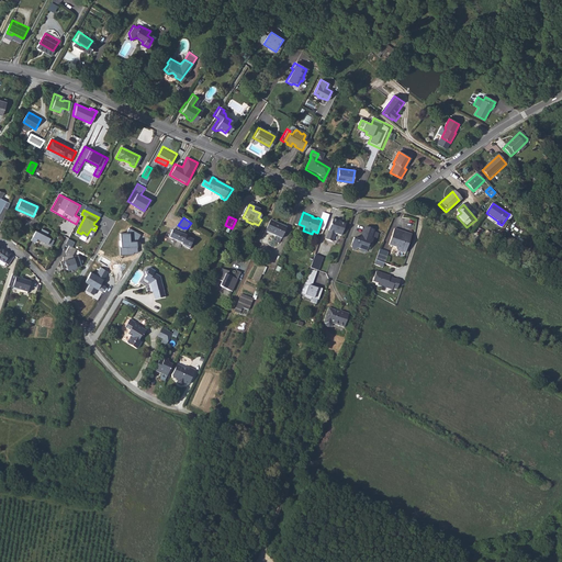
[(338,220),(333,217),(326,238),(333,240),(335,232),(341,234),(345,223),(338,221),(338,220)]
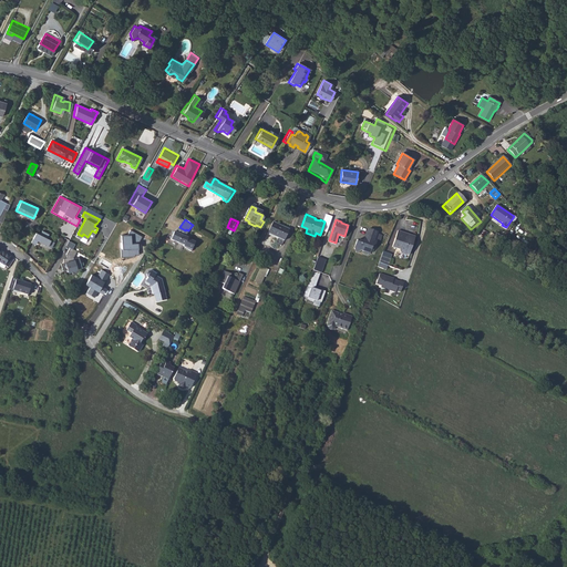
[(272,225),(267,236),(284,244),(288,233),(272,225)]
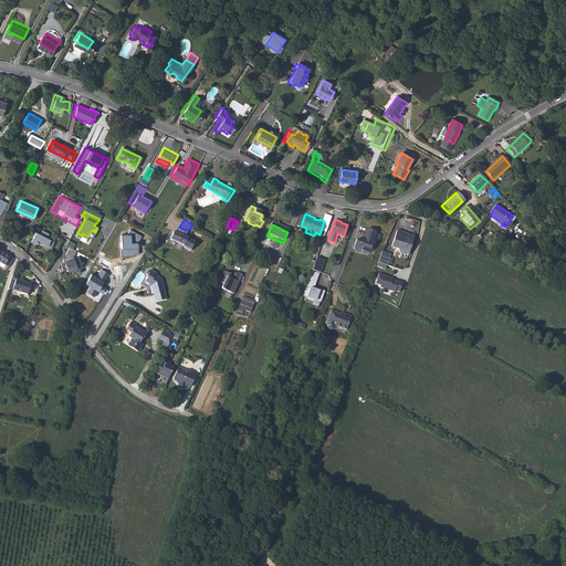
[(362,240),(357,238),(355,247),(356,251),(362,249),(369,252),(373,244),(375,243),(376,240),(374,239),(377,231),(368,228),(364,239),(362,240)]
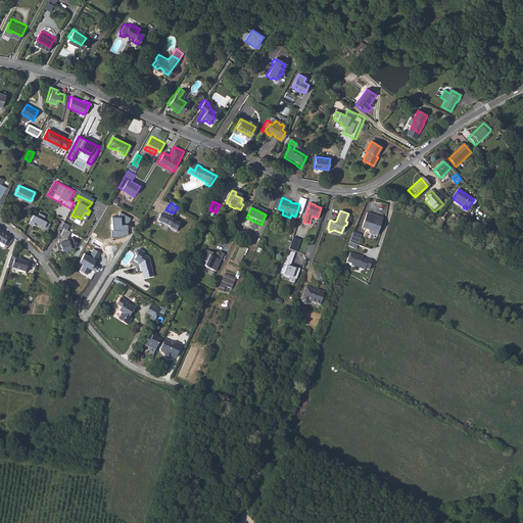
[(119,217),(112,218),(114,236),(128,234),(127,224),(130,219),(121,212),(119,217)]
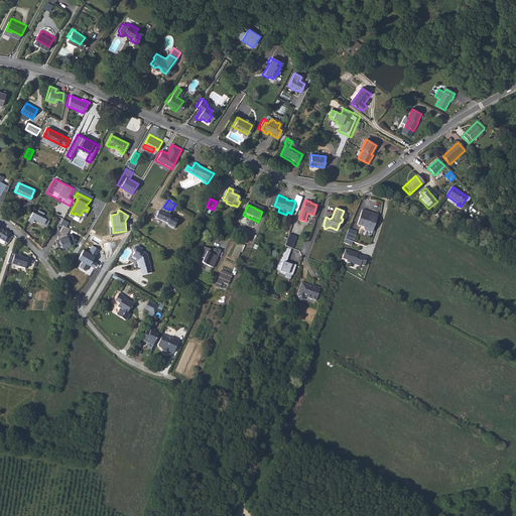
[(171,216),(159,210),(156,217),(168,222),(167,224),(174,228),(176,224),(175,223),(177,220),(170,217),(171,216)]
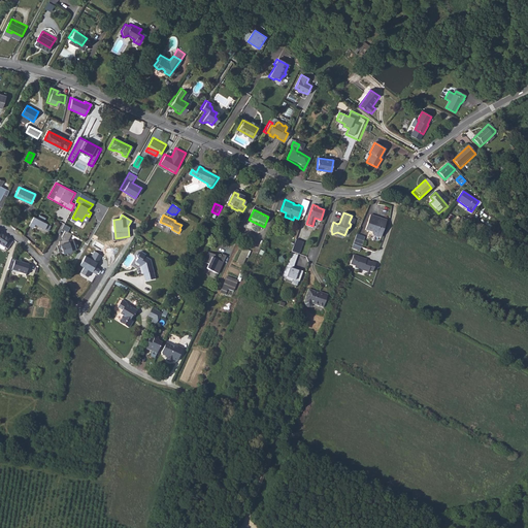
[(378,238),(381,237),(386,222),(370,216),(365,230),(372,232),(372,236),(378,238)]
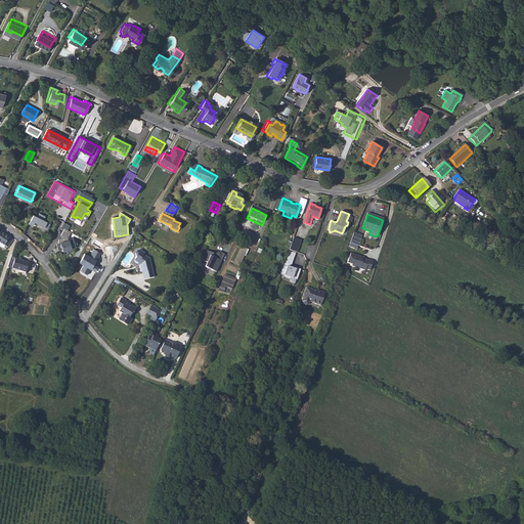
[(32,218),(28,226),(32,228),(34,225),(34,224),(36,225),(35,226),(46,232),(49,226),(42,223),(44,219),(38,216),(36,220),(32,218)]
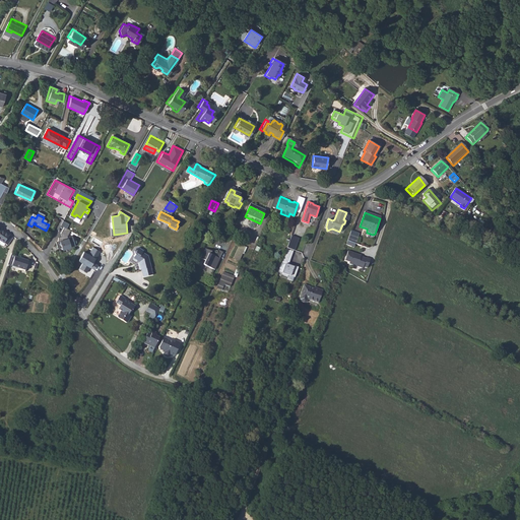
[(68,235),(70,230),(64,226),(61,233),(62,236),(59,237),(59,241),(56,242),(59,248),(63,247),(63,249),(71,246),(75,244),(74,242),(77,241),(75,237),(73,238),(72,235),(68,237),(67,235),(68,235)]
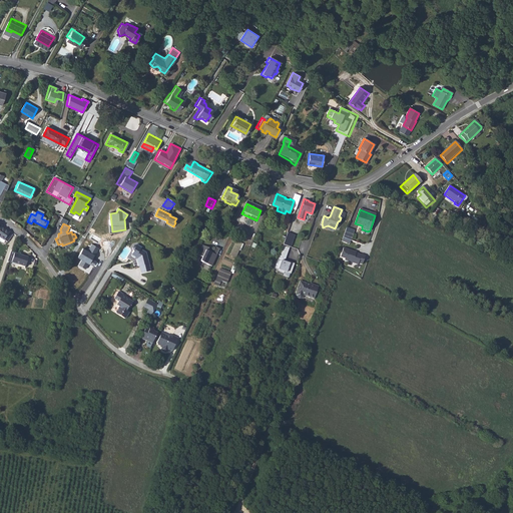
[(12,235),(1,228),(0,228),(0,238),(7,243),(12,235)]
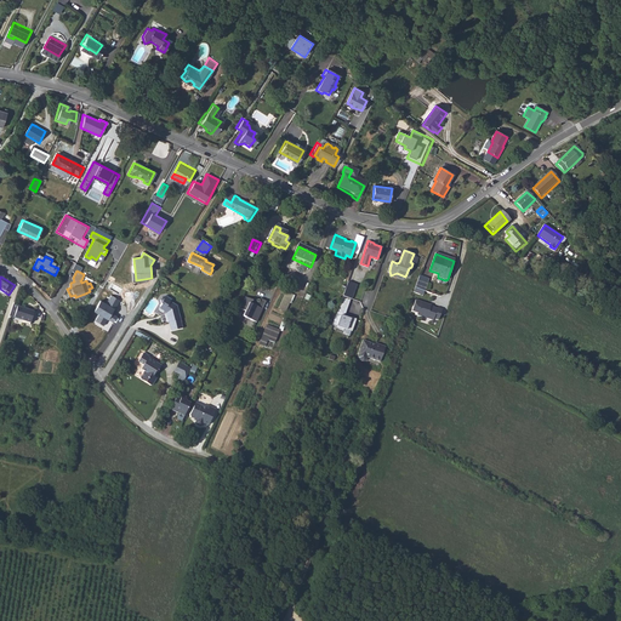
[(429,280),(420,277),(415,291),(423,295),(429,280)]
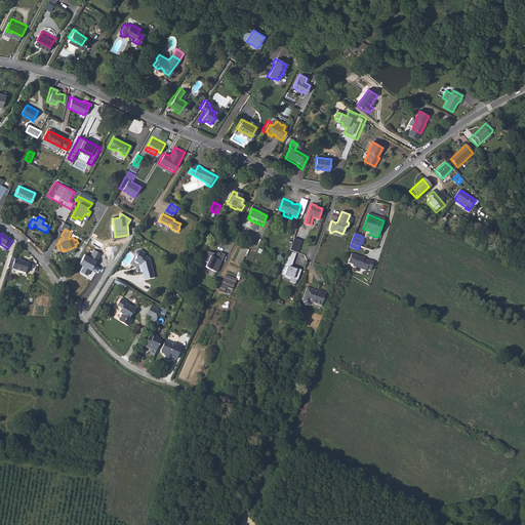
[(301,240),(294,237),(290,249),(296,251),(297,252),(301,240)]
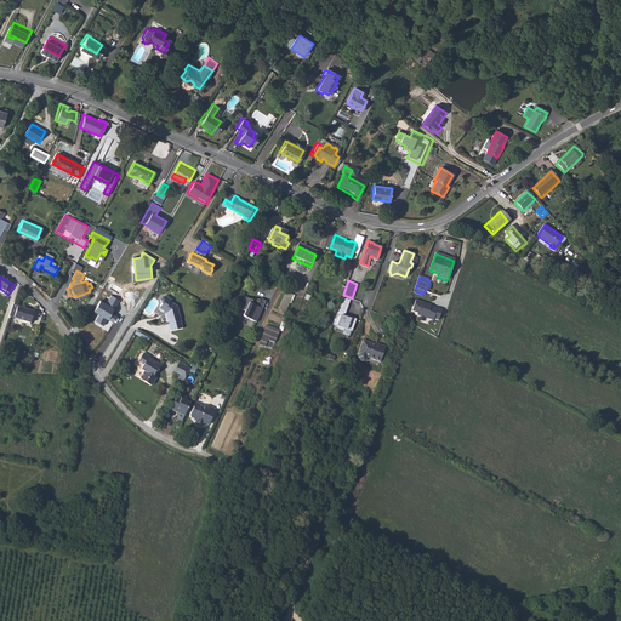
[(278,309),(286,313),(294,294),(286,291),(278,309)]
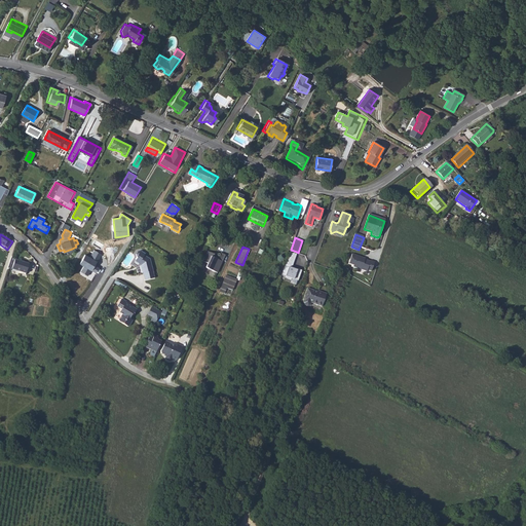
[(145,279),(154,277),(150,258),(145,255),(145,253),(141,250),(138,251),(137,254),(137,256),(136,257),(137,258),(135,260),(139,263),(139,264),(141,265),(142,272),(143,272),(145,279)]
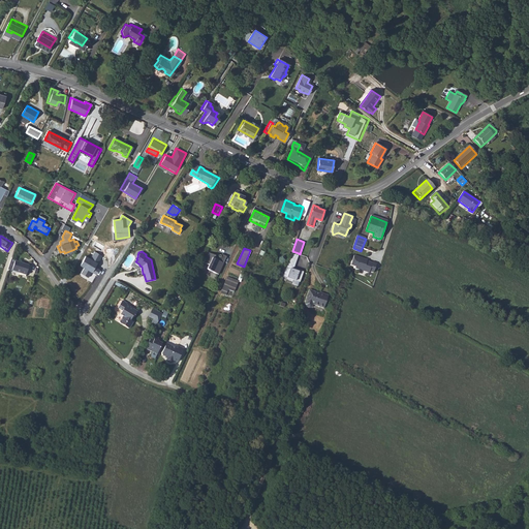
[(101,256),(94,252),(91,259),(85,256),(80,266),(83,268),(80,274),(89,279),(92,274),(97,276),(100,271),(95,268),(101,256)]
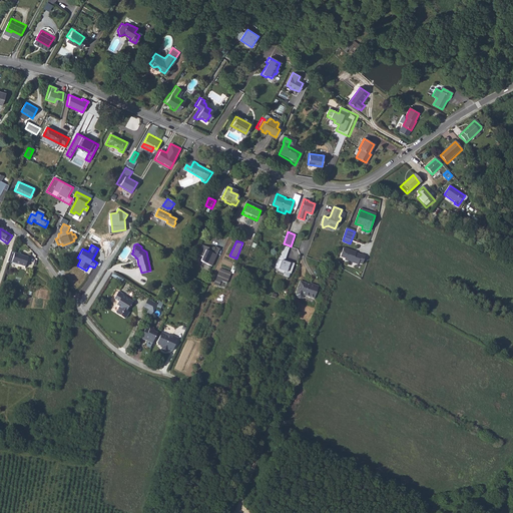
[(201,247),(196,258),(201,260),(199,264),(210,269),(218,251),(214,249),(212,254),(207,252),(208,250),(201,247)]
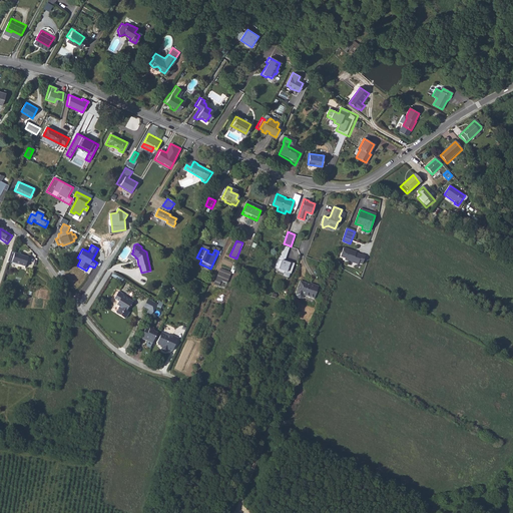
[(288,249),(282,247),(275,268),(279,269),(278,271),(284,273),(284,271),(291,273),(294,263),(290,262),(290,263),(284,261),(288,249)]
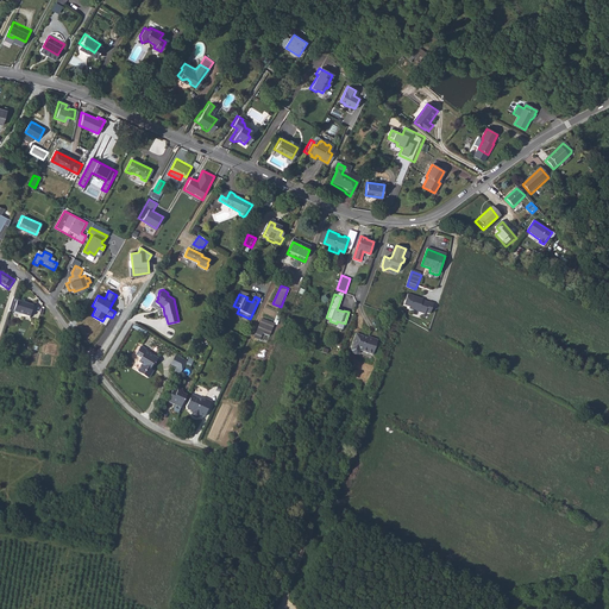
[(433,305),(408,295),(403,307),(409,308),(408,311),(425,315),(425,314),(429,315),(433,305)]
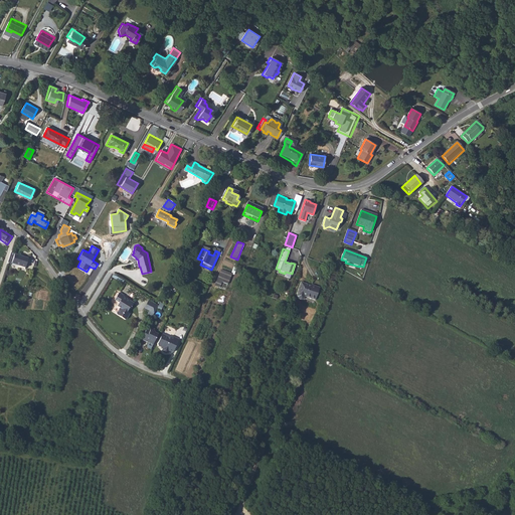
[(24,268),(28,259),(11,252),(7,262),(11,264),(10,268),(16,270),(18,266),(24,268)]
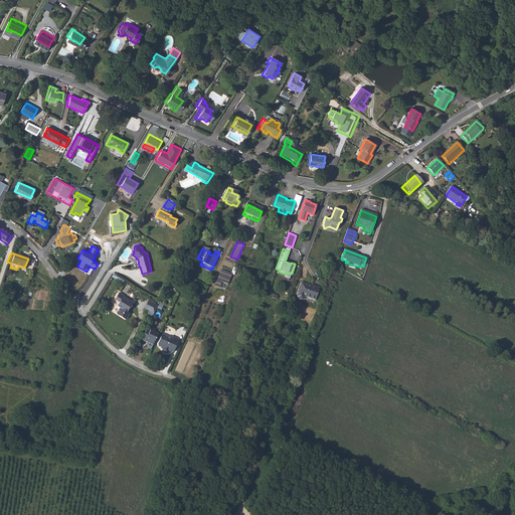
[(234,268),(229,265),(225,274),(230,277),(234,268)]
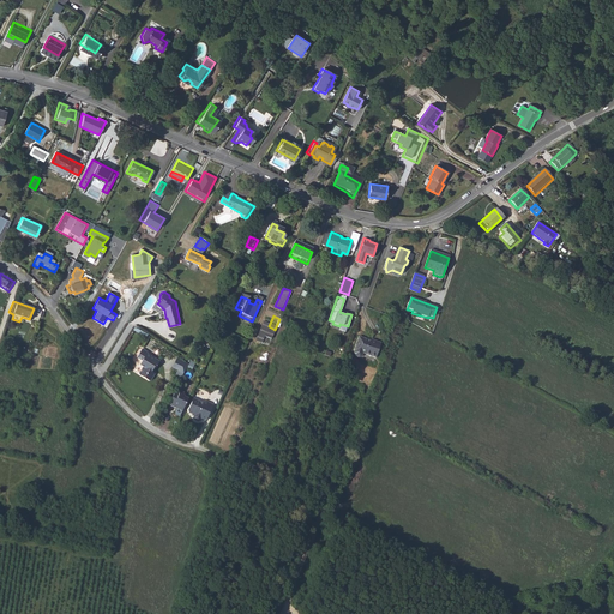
[(371,341),(360,336),(354,353),(355,355),(360,357),(362,356),(363,353),(375,357),(381,343),(372,339),(371,341)]
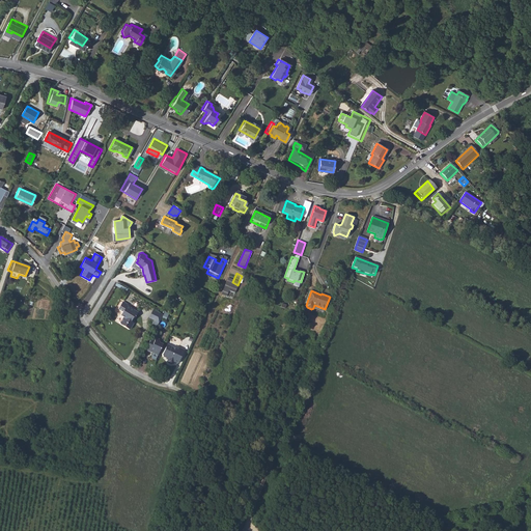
[(131,320),(137,311),(126,305),(127,304),(122,301),(117,308),(121,311),(119,314),(122,316),(119,322),(120,324),(128,328),(130,328),(133,323),(131,320)]
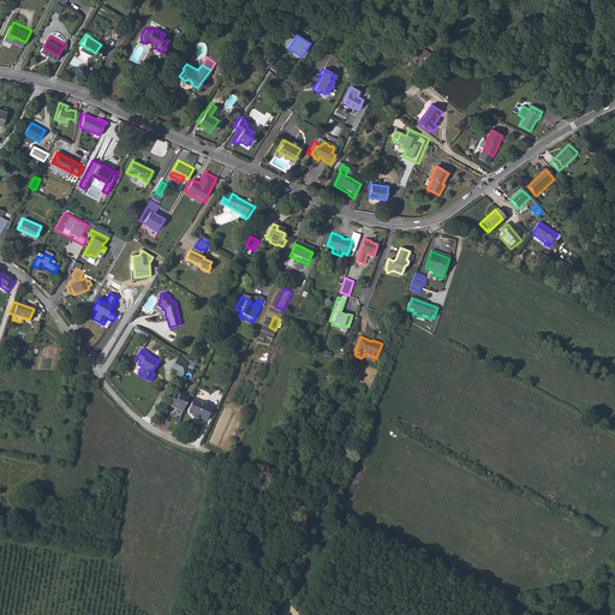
[(183,378),(189,365),(178,360),(174,369),(180,371),(178,376),(183,378)]
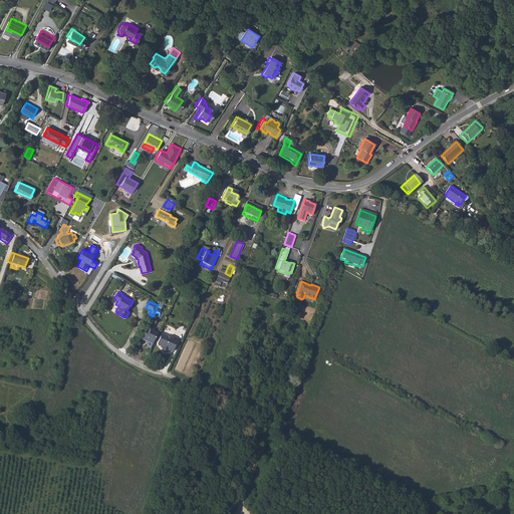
[(152,347),(157,336),(154,334),(153,332),(154,331),(150,329),(148,328),(142,341),(147,343),(146,344),(147,344),(146,348),(146,350),(150,351),(152,347)]
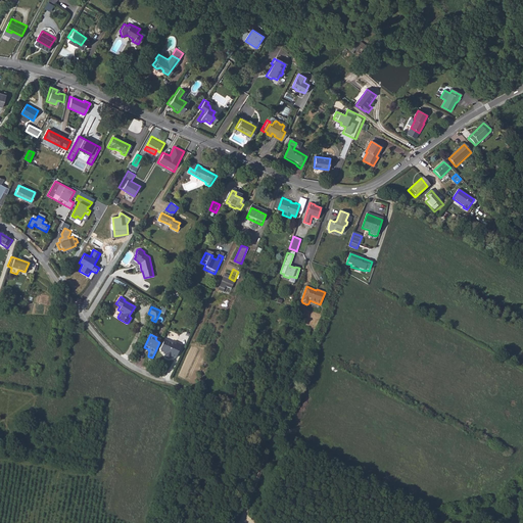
[(175,345),(164,340),(159,349),(160,351),(165,354),(164,355),(164,358),(169,360),(170,359),(171,358),(174,359),(176,358),(181,345),(176,343),(175,345)]
